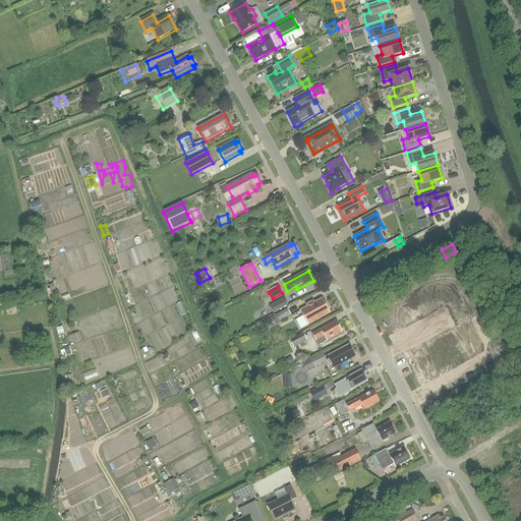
[(274,313),(288,305),(284,298),(270,306),(274,313)]
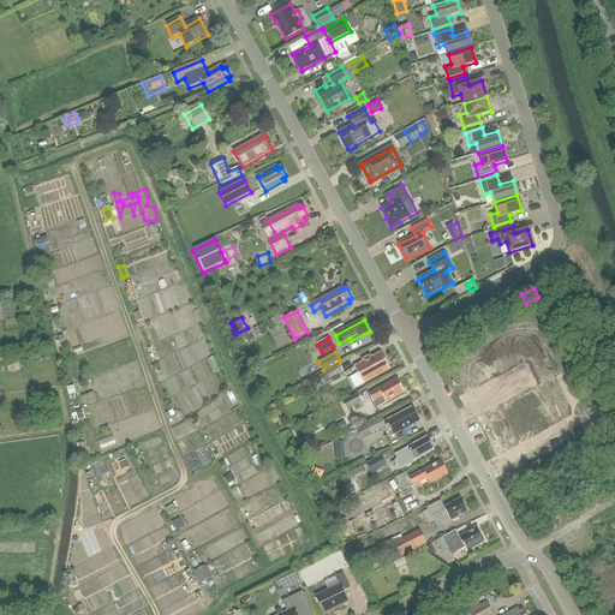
[(356,368),(364,383),(389,370),(380,353),(371,358),(370,357),(362,360),(363,363),(356,368)]
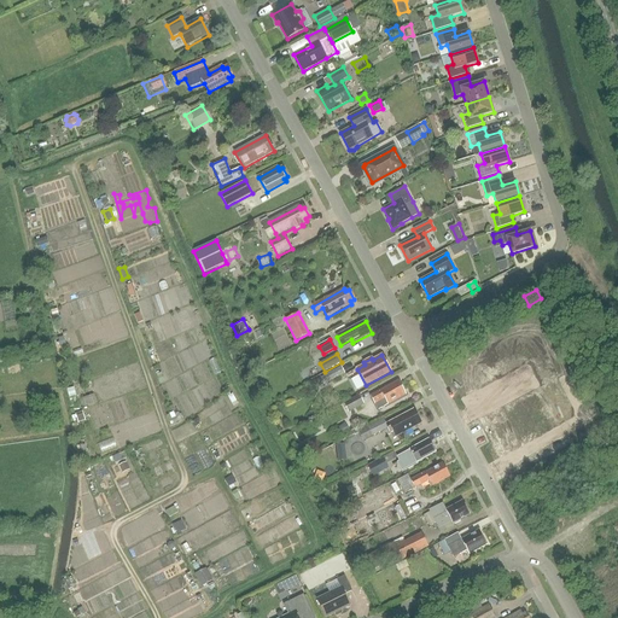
[(325,383),(345,373),(342,366),(321,377),(325,383)]
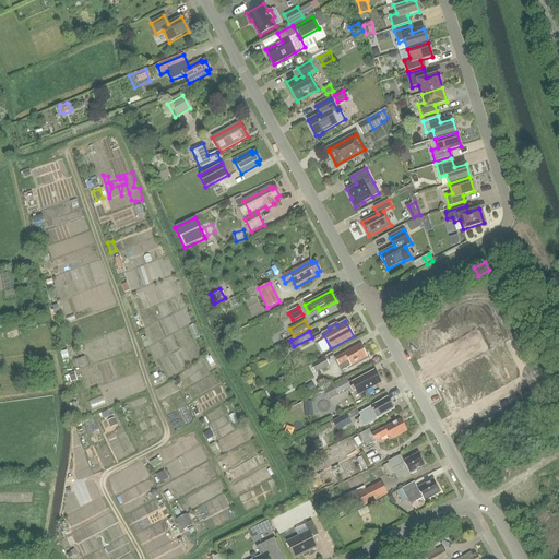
[(343,371),(360,361),(359,360),(367,356),(360,346),(354,349),(354,348),(335,358),(343,371)]
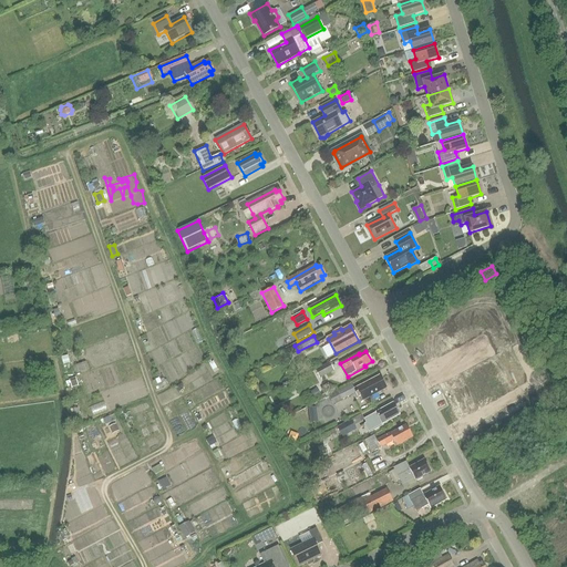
[(464,410),(513,384),(500,360),(452,387),(464,410)]
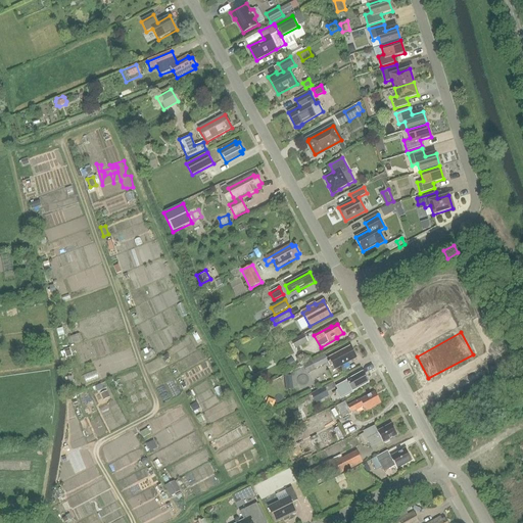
[(74,343),(80,341),(77,334),(72,336),(74,343)]
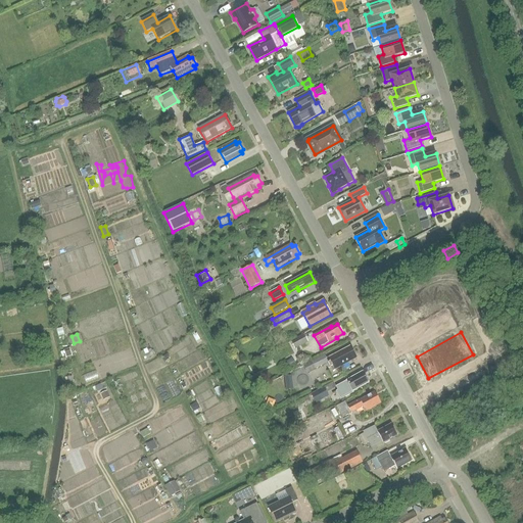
[(307,341),(303,334),(291,341),(295,349),(307,341)]
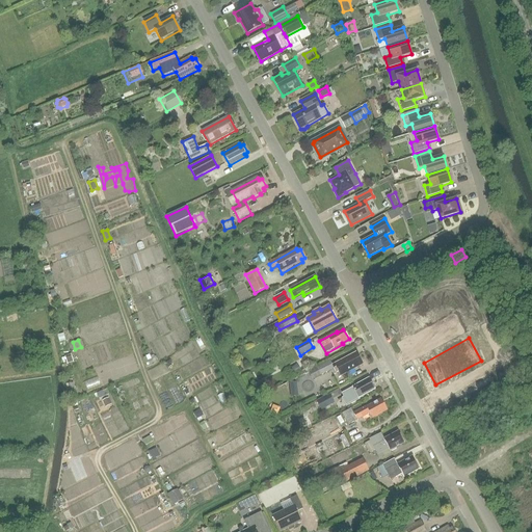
[(363,365),(356,353),(336,365),(342,375),(363,365)]
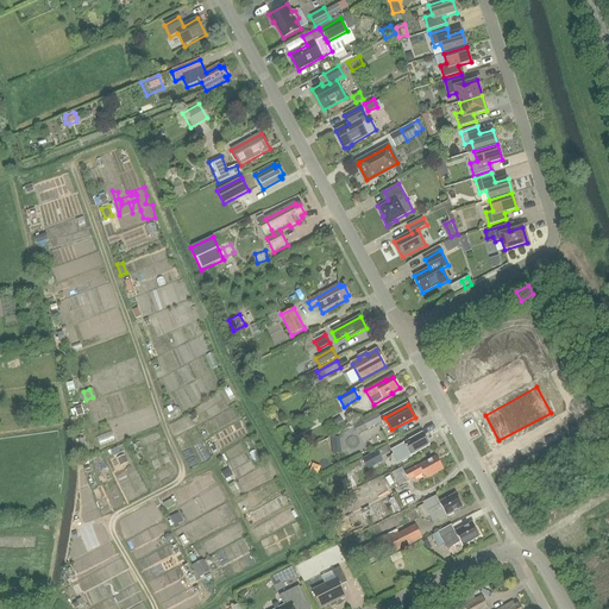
[(81,406),(74,408),(77,416),(85,414),(81,406)]
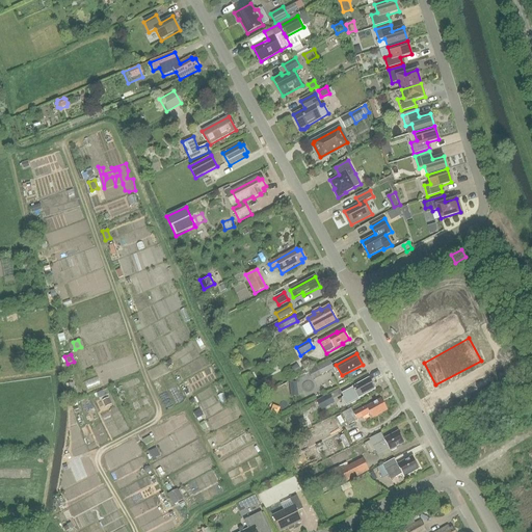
[(314,380),(335,369),(330,361),(310,372),(314,380)]
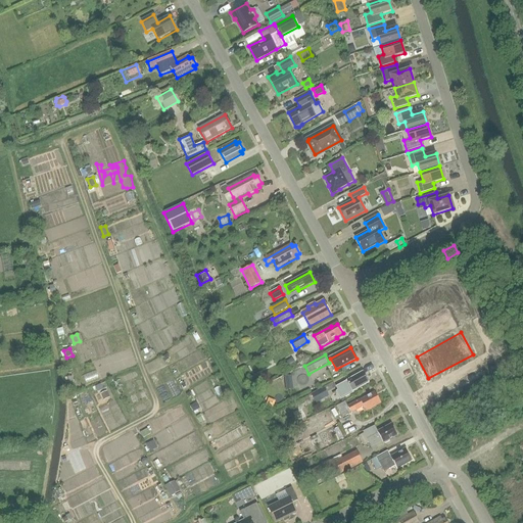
[(369,383),(364,372),(336,387),(338,390),(336,391),(340,398),(341,398),(341,399),(353,392),(352,391),(369,383)]
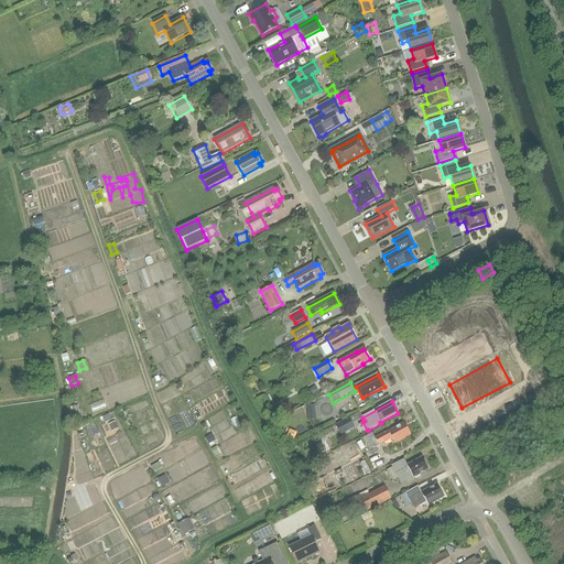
[(311,404),(314,419),(321,416),(317,402),(311,404)]
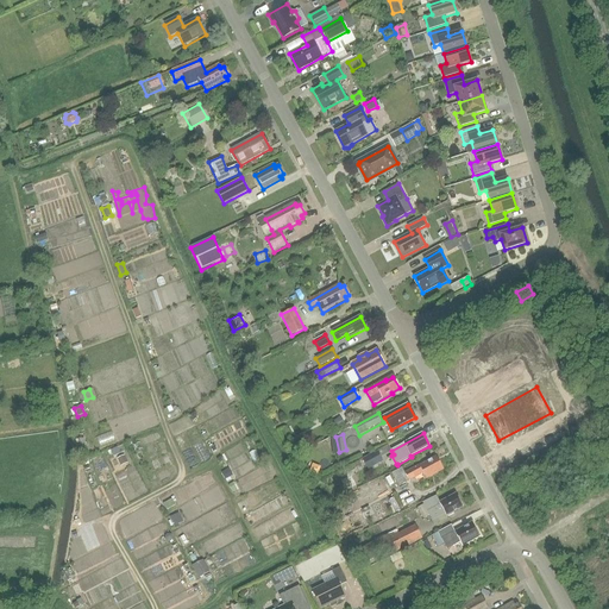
[(387,447),(365,458),(369,463),(389,452),(387,447)]
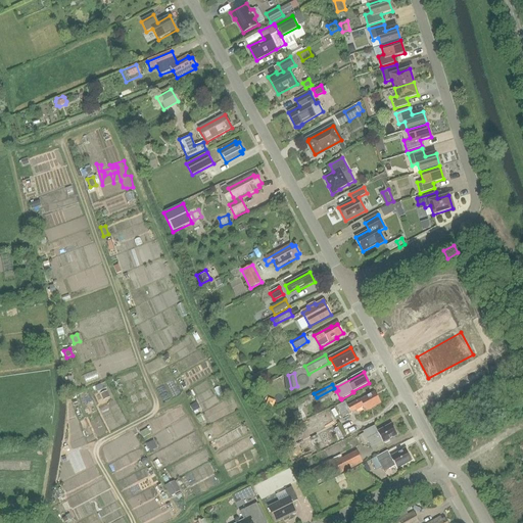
[(107,391),(100,394),(103,400),(110,397),(107,391)]
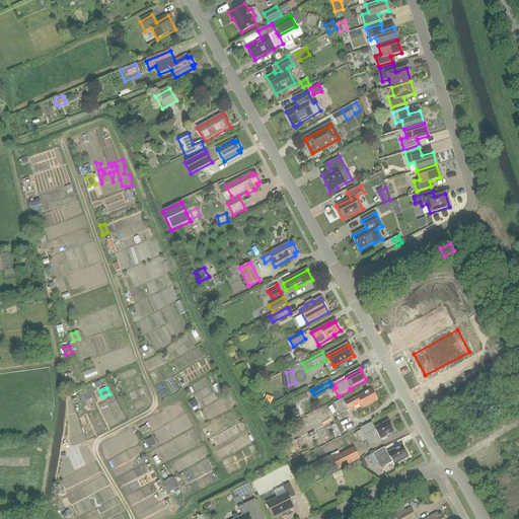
[(343,399),(334,403),(340,415),(361,403),(363,409),(378,400),(372,389),(346,403),(343,399)]
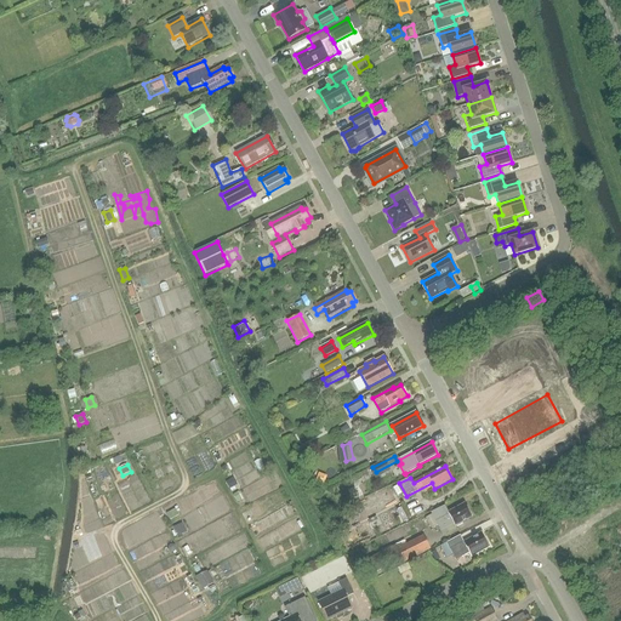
[(233,478),(226,483),(229,489),(237,485),(233,478)]
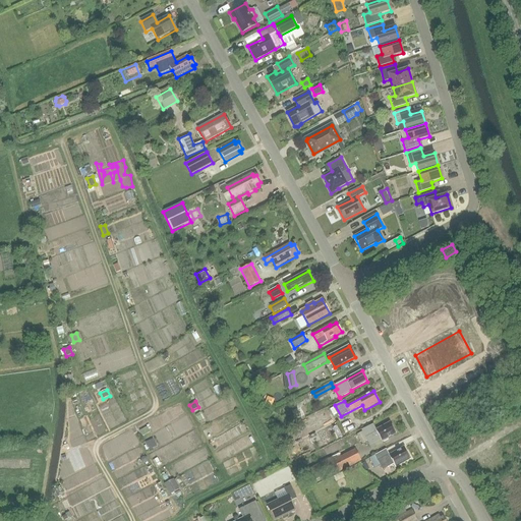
[(362,430),(369,444),(371,449),(383,443),(382,442),(396,433),(391,423),(377,430),(373,424),(362,430)]
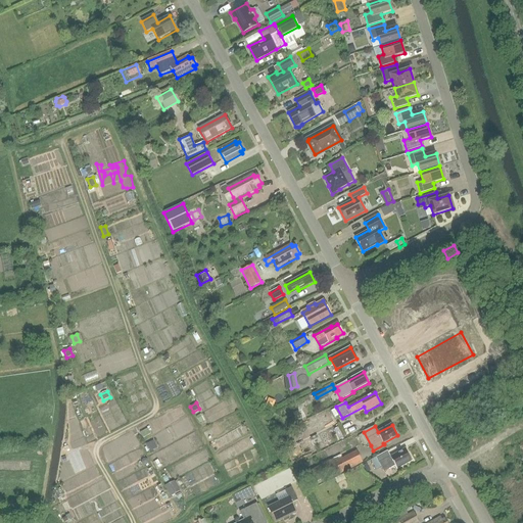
[(384,472),(395,467),(396,469),(413,461),(406,449),(391,458),(388,452),(371,461),(377,470),(382,468),(384,472)]
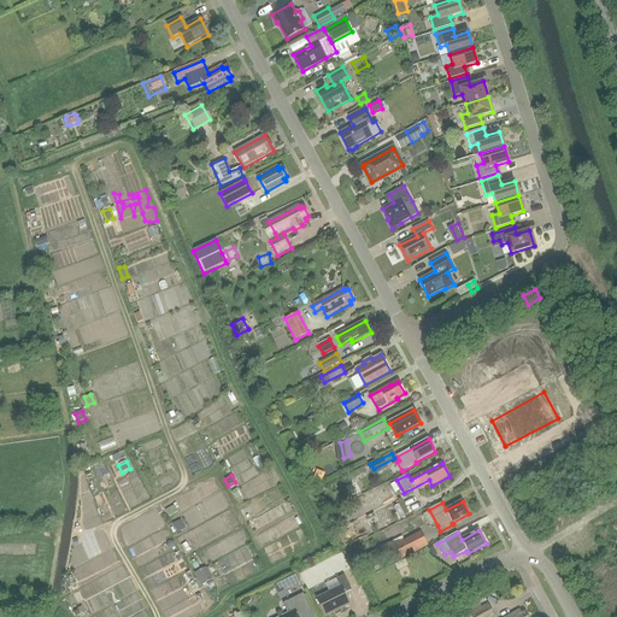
[(403,559),(428,546),(421,532),(395,545),(393,541),(359,558),(366,573),(400,556),(403,559)]
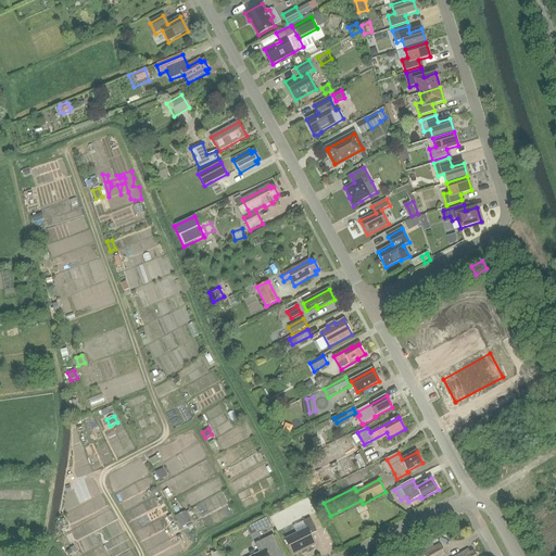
[(186,512),(175,517),(180,526),(190,520),(186,512)]
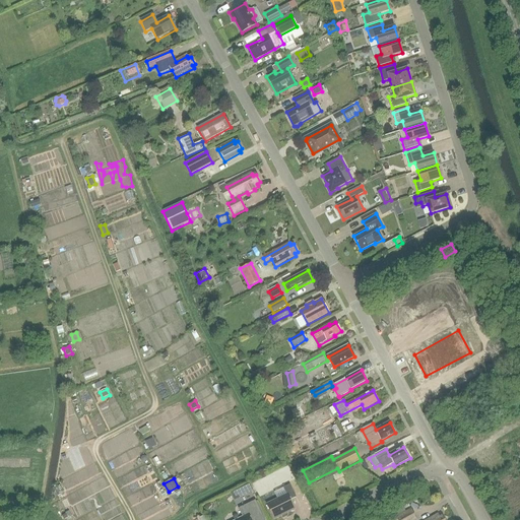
[(70,494),(77,488),(74,482),(71,484),(70,483),(65,486),(70,494)]
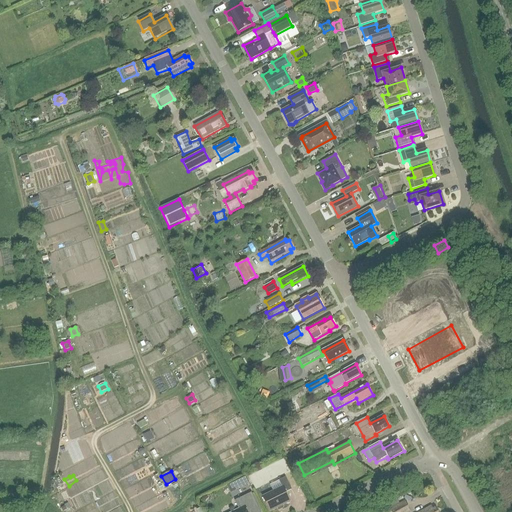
[(235,482),(227,486),(230,492),(231,493),(237,490),(236,489),(238,488),(247,483),(249,482),(246,476),(244,477),(235,482)]
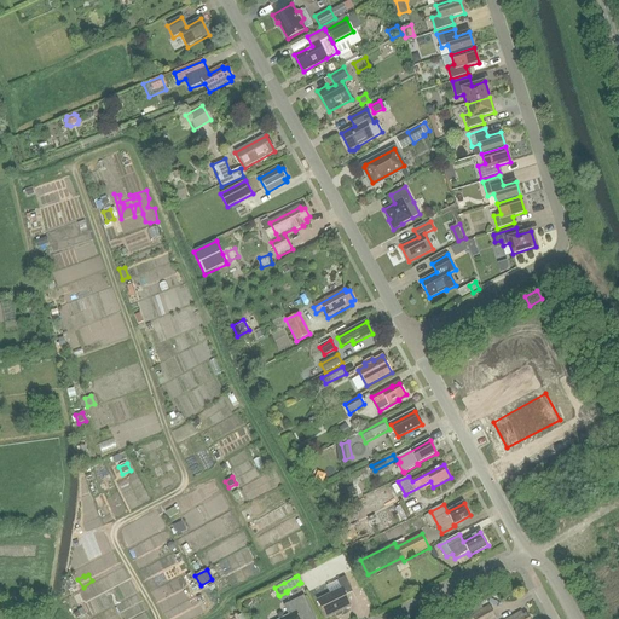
[(330,594),(317,600),(327,618),(351,606),(346,596),(353,591),(346,577),(337,580),(341,589),(330,594)]
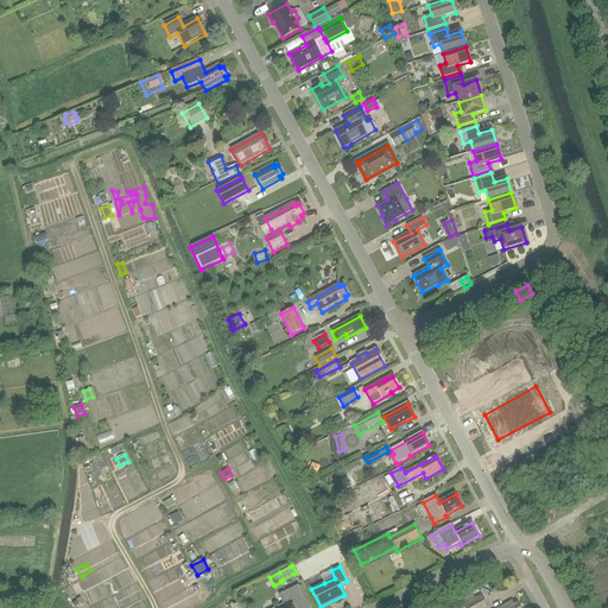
[(296,607),(308,603),(298,586),(279,595),(284,606),(279,607),(296,607)]
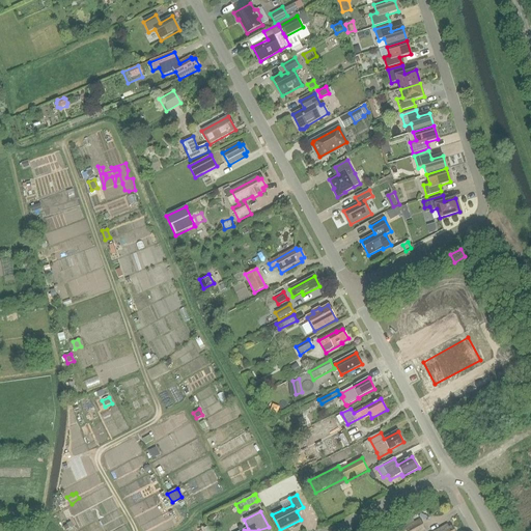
[(406,530),(426,530),(421,520),(406,529),(406,530)]
